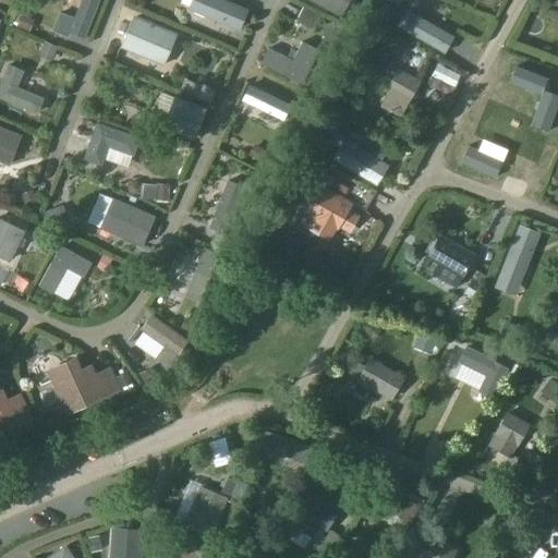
[(239,32),(247,10),(222,0),(192,0),(187,10),(239,32)]
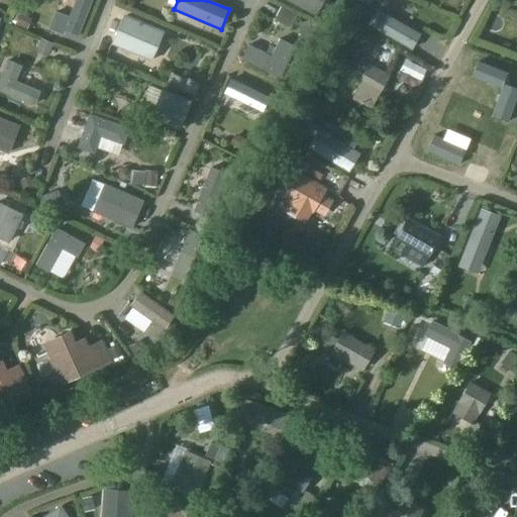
[(286,0),(315,15),(323,0),(286,0)]
